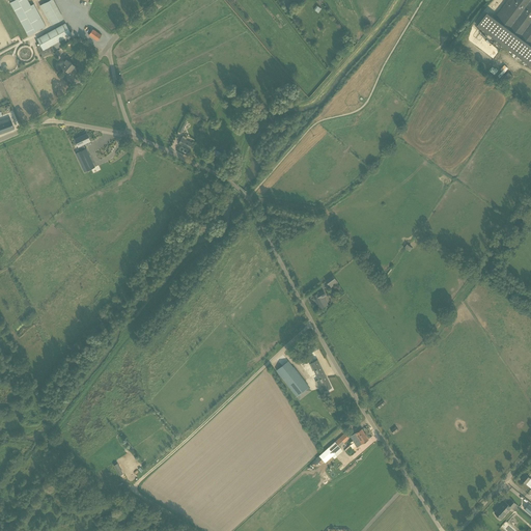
[(28,35),(46,26),(33,4),(31,5),(27,0),(15,0),(10,3),(28,35)]
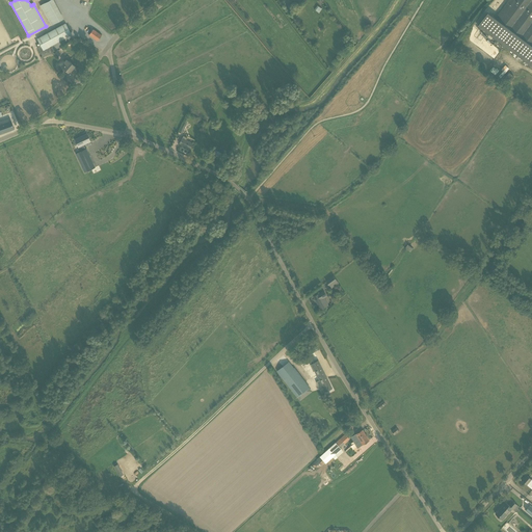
[(51,26),(63,19),(52,0),(50,0),(41,5),(51,26)]
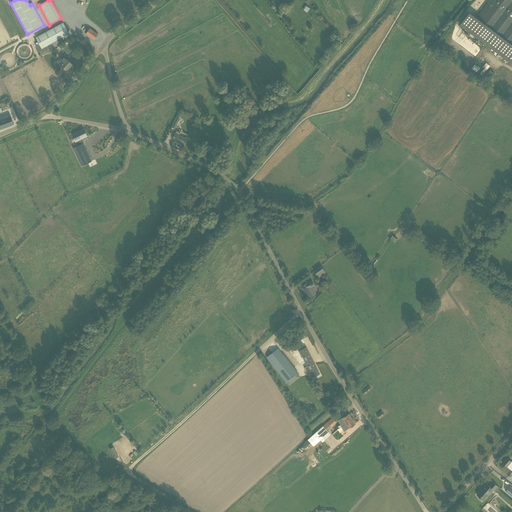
[(511,0),(489,0),(477,18),(469,12),(459,25),(511,64),(511,0)]
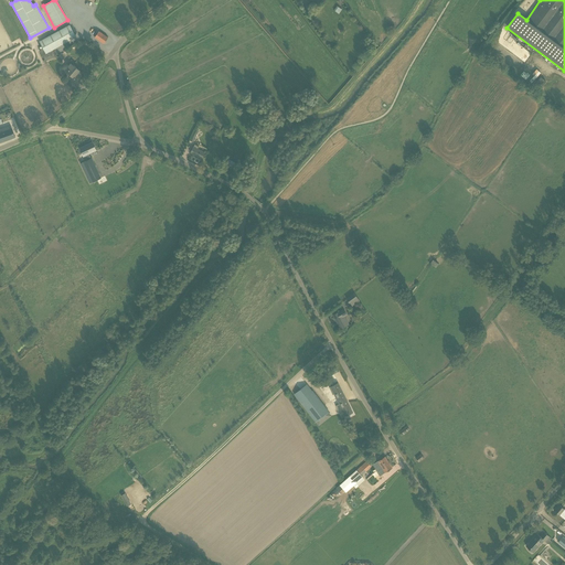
[(55,49),(76,36),(70,25),(40,42),(43,48),(39,50),(45,62),(59,54),(55,49)]
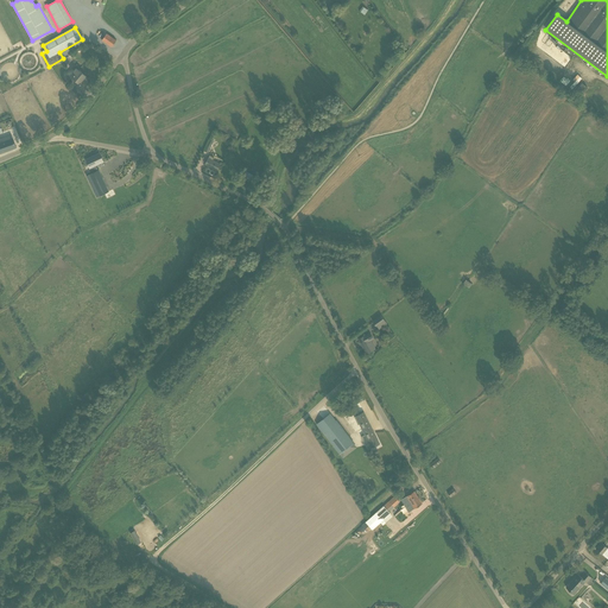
[(102,40),(112,46),(116,40),(107,33),(102,40)]
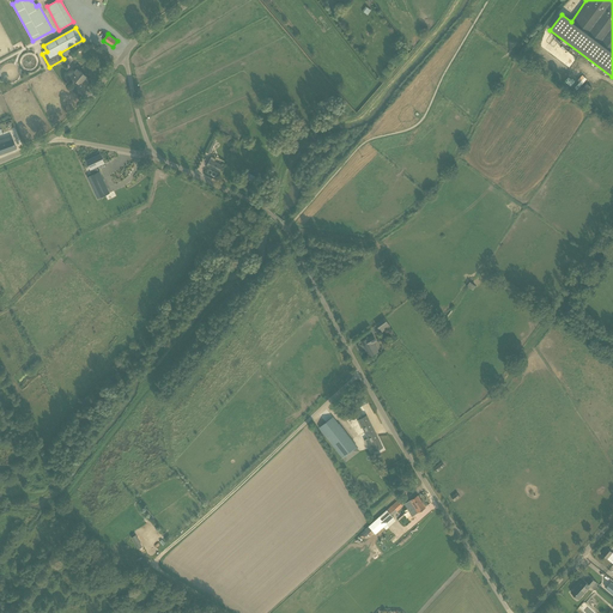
[(79,84),(86,77),(77,68),(70,76),(71,77),(68,80),(68,82),(73,85),(74,85),(76,84),(77,82),(79,84)]
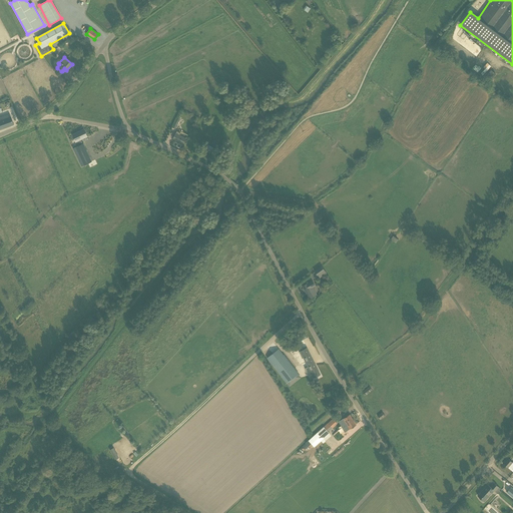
[(481,73),(483,75),(491,66),(487,63),(483,67),(485,69),(481,73)]
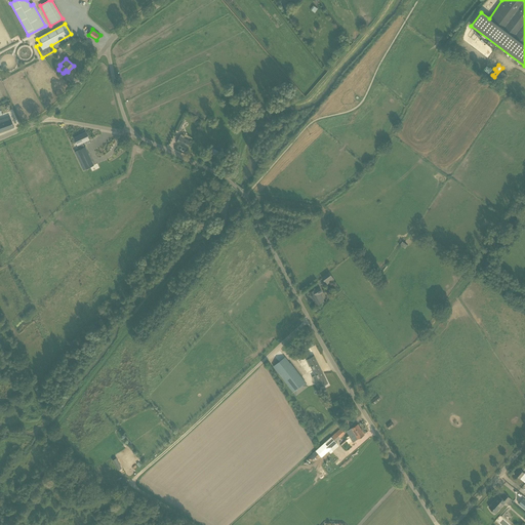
[(0,132),(14,127),(11,119),(5,121),(4,119),(0,120),(0,132)]
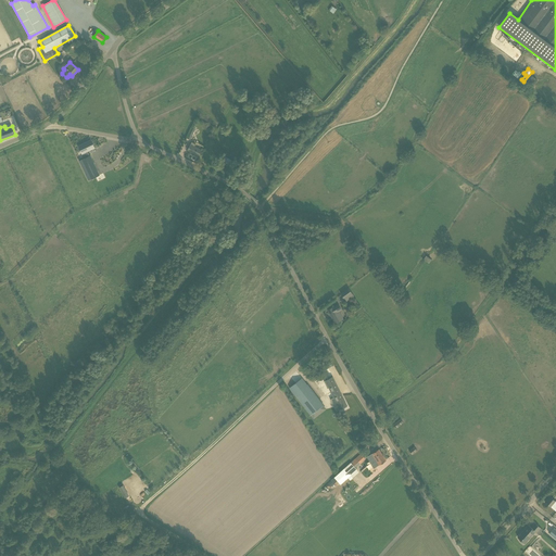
[(91,139),(77,146),(83,154),(84,154),(85,158),(79,161),(88,180),(96,177),(100,175),(90,155),(89,155),(87,151),(95,148),(91,139)]
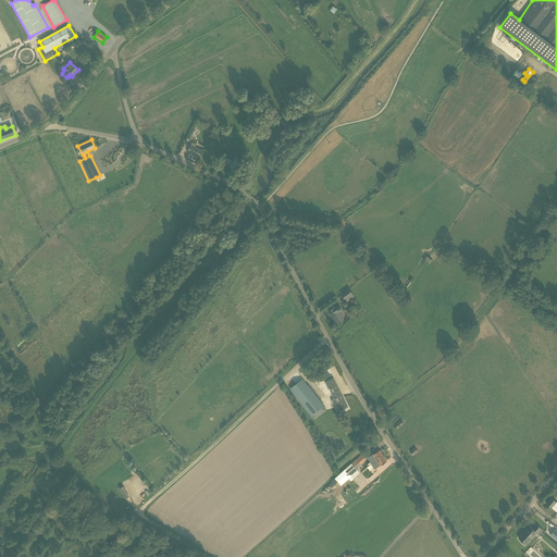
[(199,157),(201,151),(202,150),(195,147),(196,145),(192,143),(192,145),(190,145),(187,151),(199,157)]
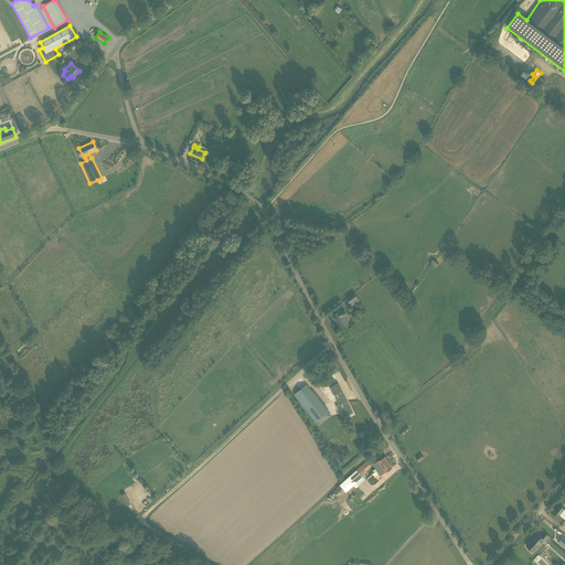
[(338,312),(333,315),(340,329),(349,324),(344,316),(347,315),(343,309),(338,312)]
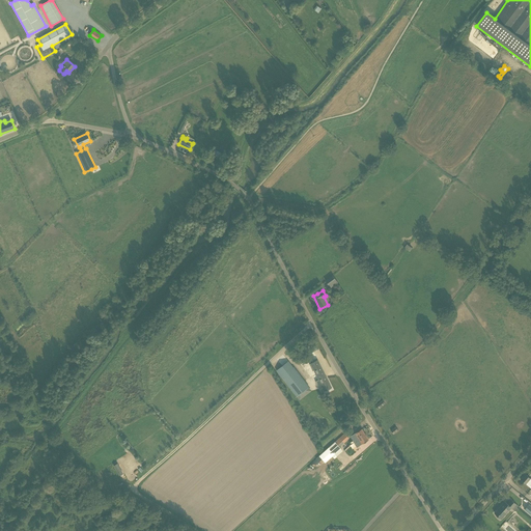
[(317,360),(310,363),(325,392),(332,388),(317,360)]
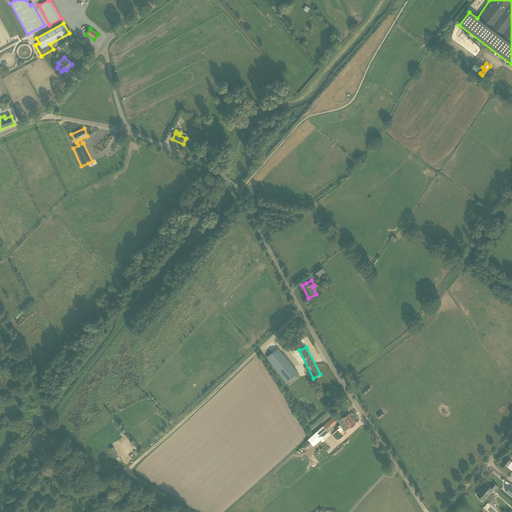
[(277,348),(266,357),(286,382),(297,374),(277,348)]
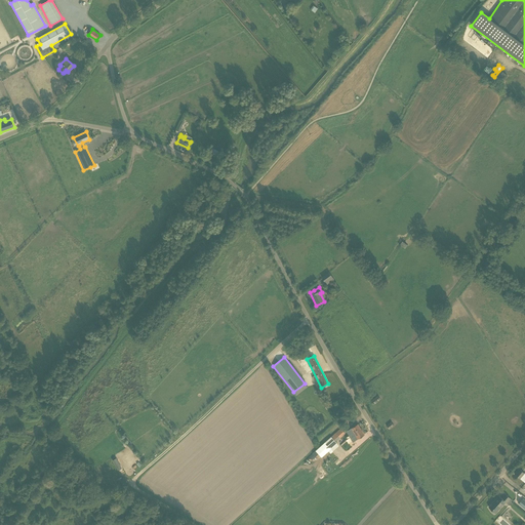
[(364,435),(358,425),(350,429),(353,434),(354,433),(358,439),(364,435)]
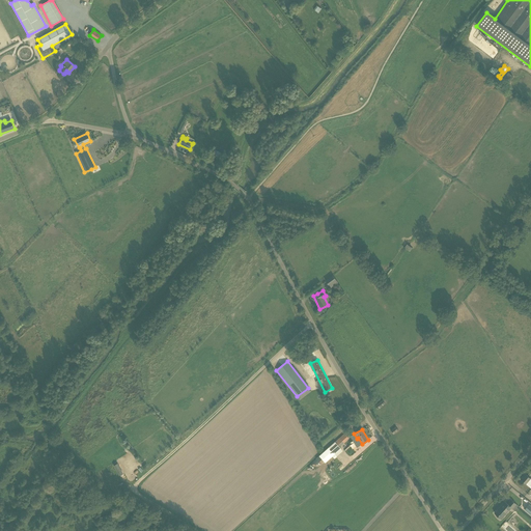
[(344,434),(335,442),(339,447),(348,438),(344,434)]
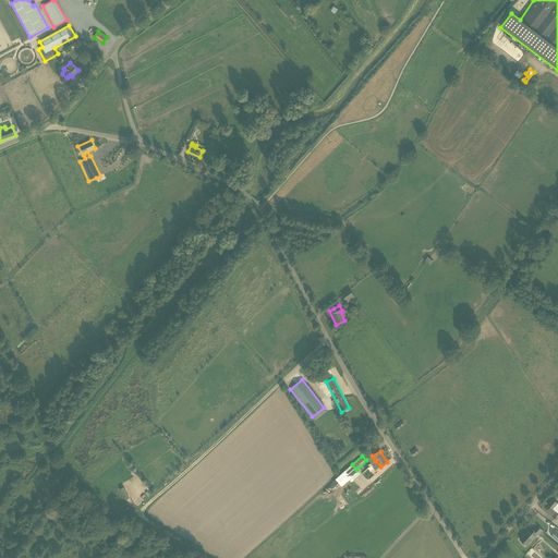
[(331,488),(336,485),(337,487),(340,485),(336,480),(332,483),(329,485),(331,488)]
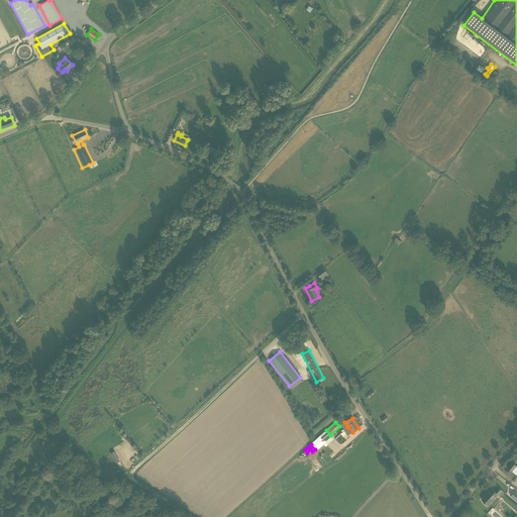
[(111,452),(115,462),(119,460),(115,450),(111,452)]
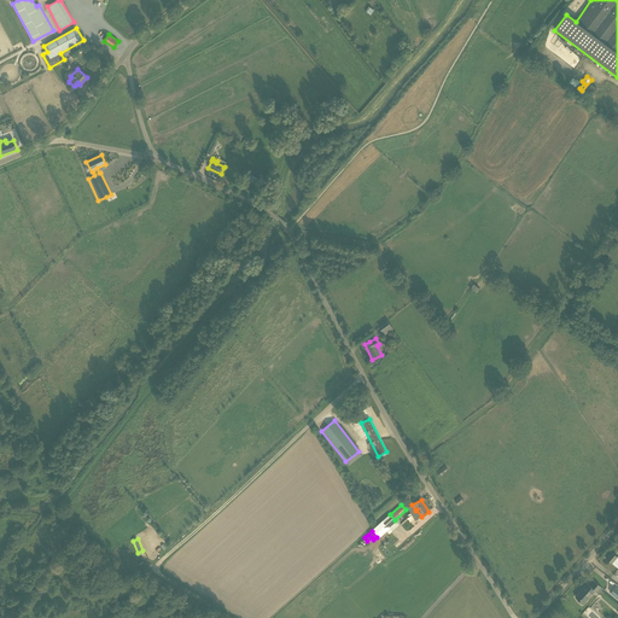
[(617,557),(617,558),(611,552),(606,558),(617,567),(617,557)]
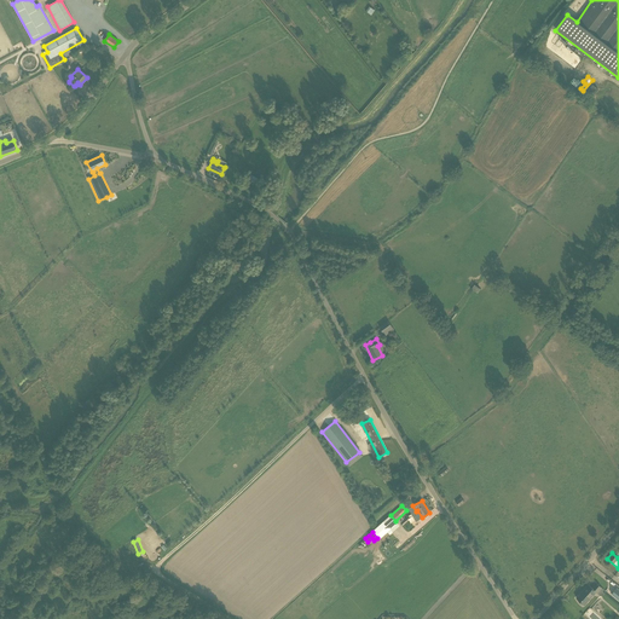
[(600,596),(605,591),(595,583),(591,588),(589,584),(577,599),(585,606),(596,593),(600,596)]
